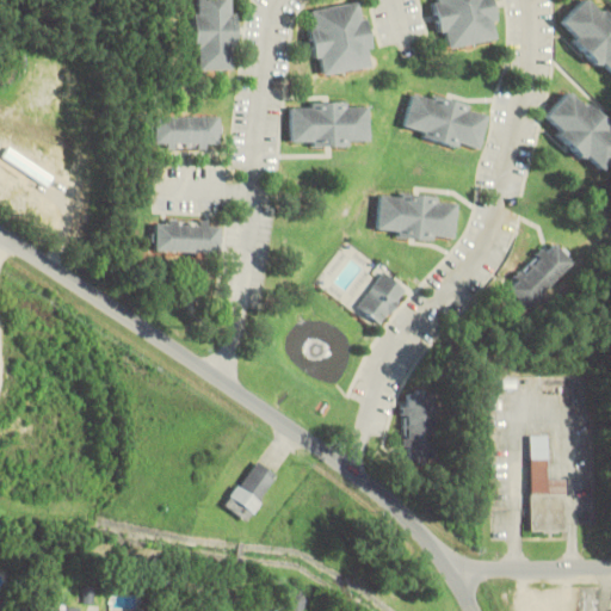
[(235,71),(234,0),(192,0),(192,71),(235,71)]
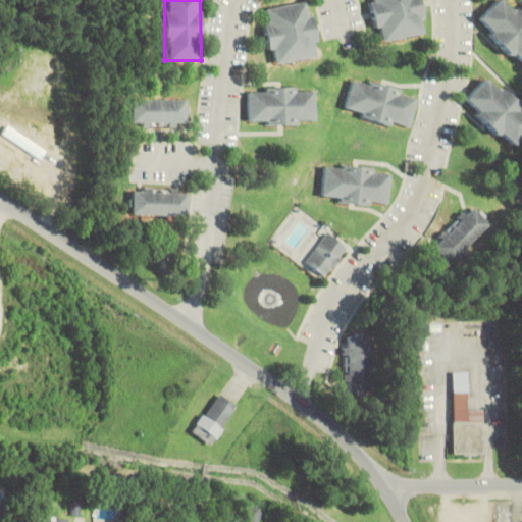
[(370,0),(378,42),(425,34),(419,0),(370,0)]
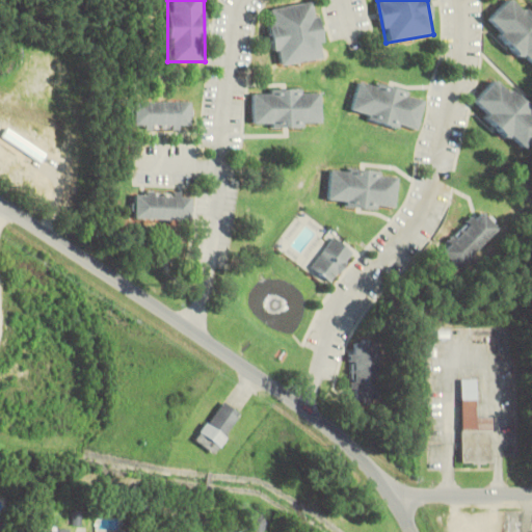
[(531,68),(531,18),(513,0),(504,0),(483,22),(531,68)]
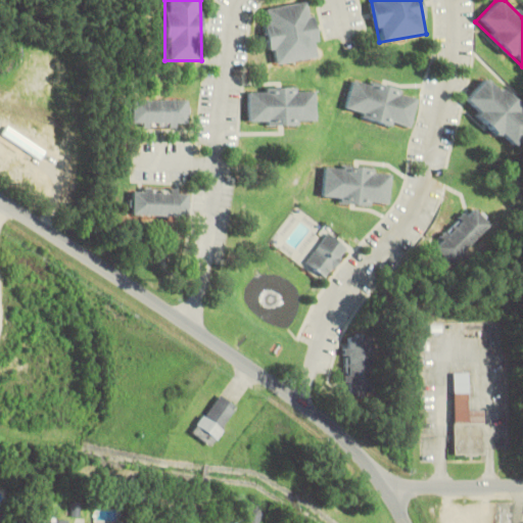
[(272,64),(321,57),(313,1),(264,8),(272,64)]
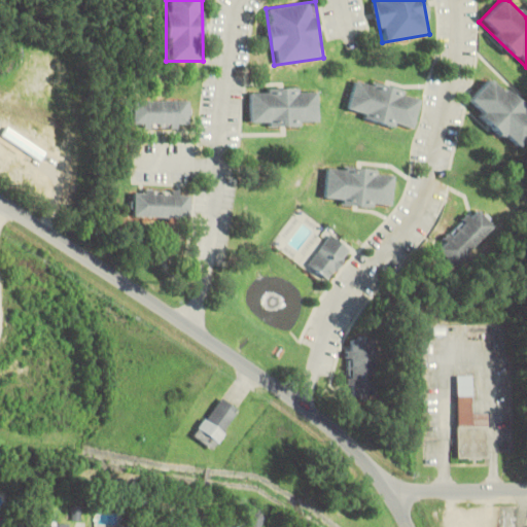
[(526,111),(490,76),(465,103),(514,149),(526,135),(526,111)]
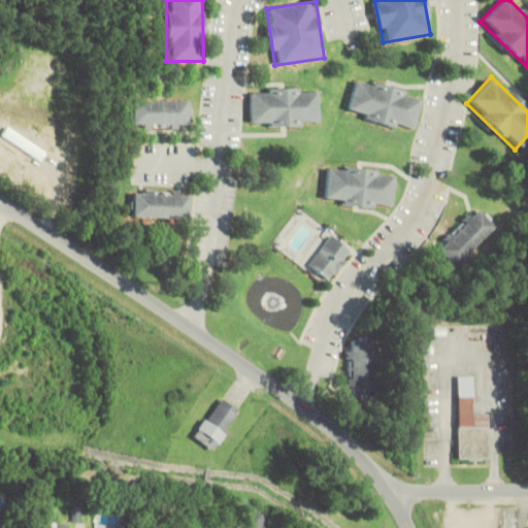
[(411,131),(421,95),(356,78),(347,114),(411,131)]
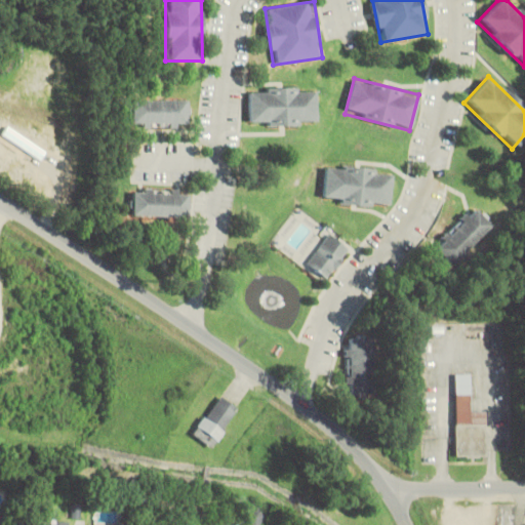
[(250,88),(250,126),(317,126),(317,88),(250,88)]
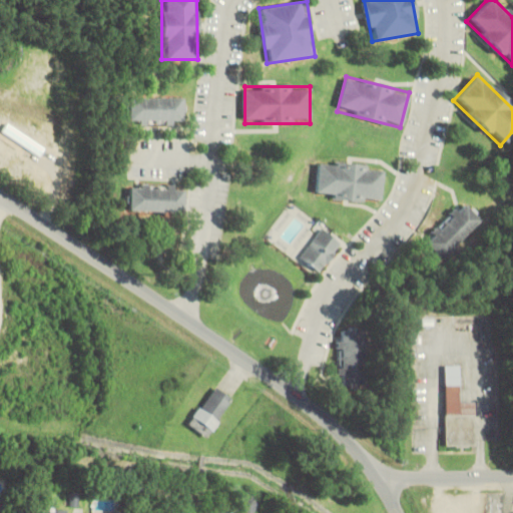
[(184,98),(127,98),(127,124),(184,124),(184,98)]
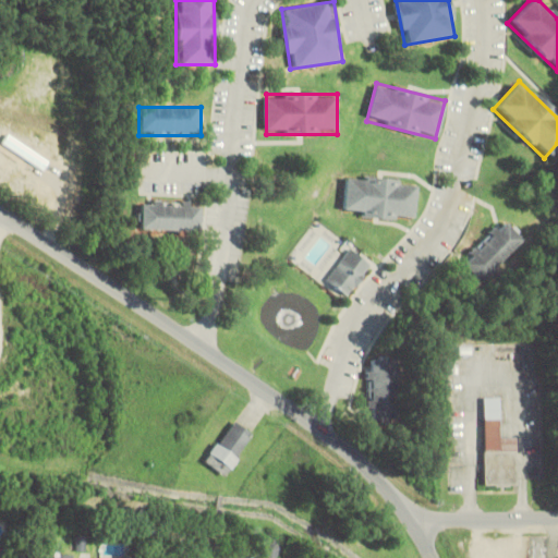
[(348,174),(342,214),(412,221),(416,182),(348,174)]
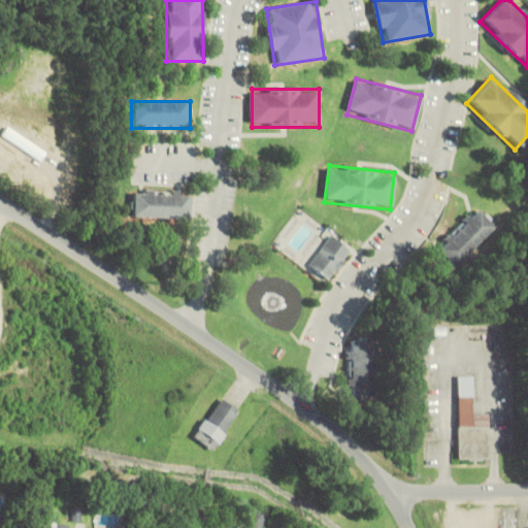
[(131,218),(190,219),(190,191),(132,191),(131,218)]
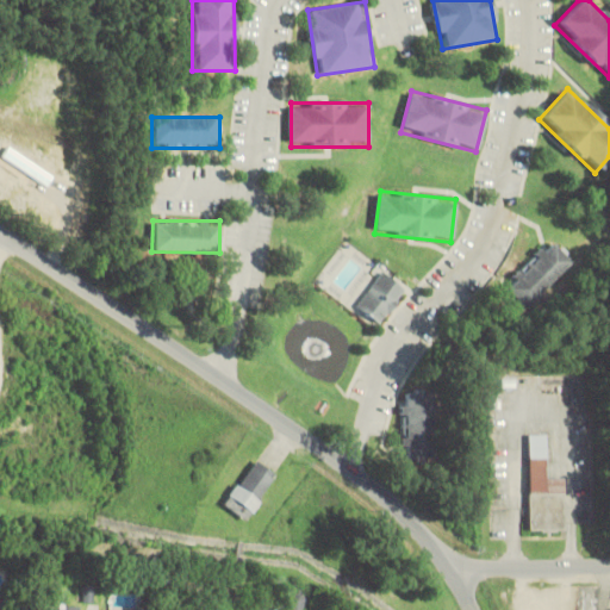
[(526,310),(573,262),(549,238),(502,286),(526,310)]
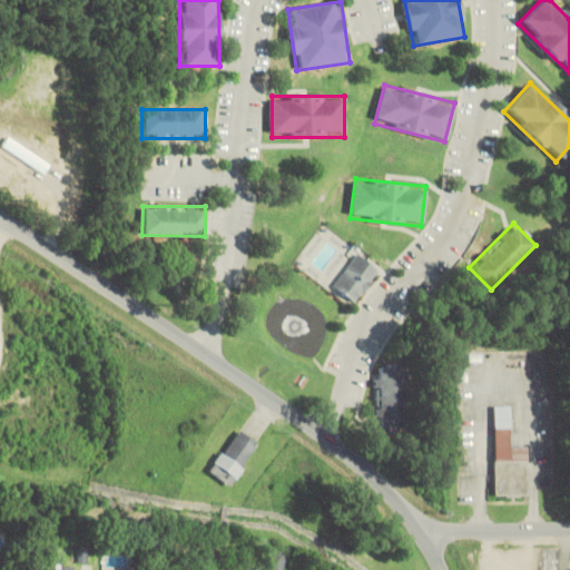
[(380,269),(357,253),(331,285),(353,303),(380,269)]
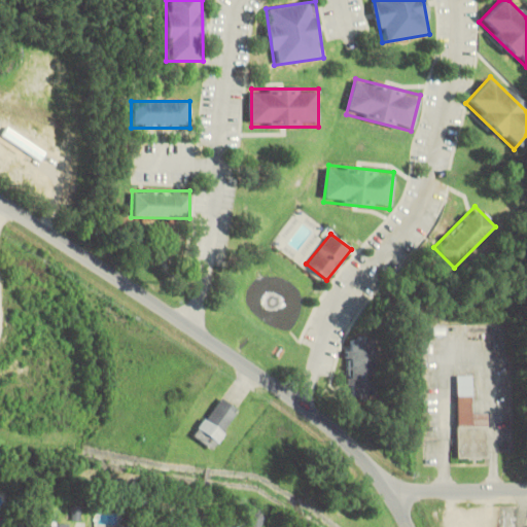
[(347,397),(374,397),(374,339),(347,339),(347,397)]
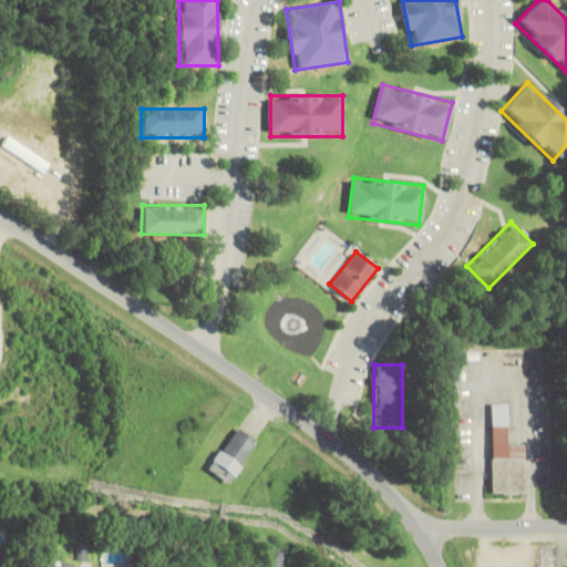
[(526,494),(525,444),(511,445),(511,404),(491,404),(491,494),(526,494)]
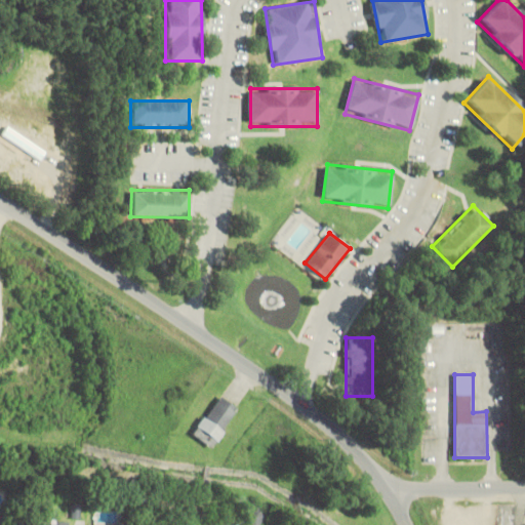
[(238,408),(217,395),(191,435),(212,449),(238,408)]
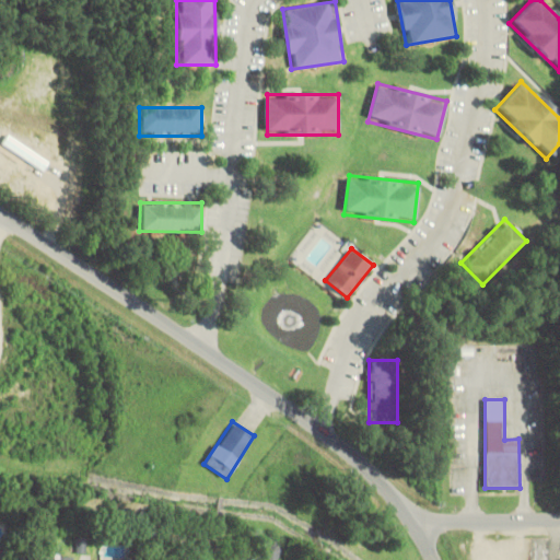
[(259,553),(268,559),(277,559),(286,548),(270,537),(259,553)]
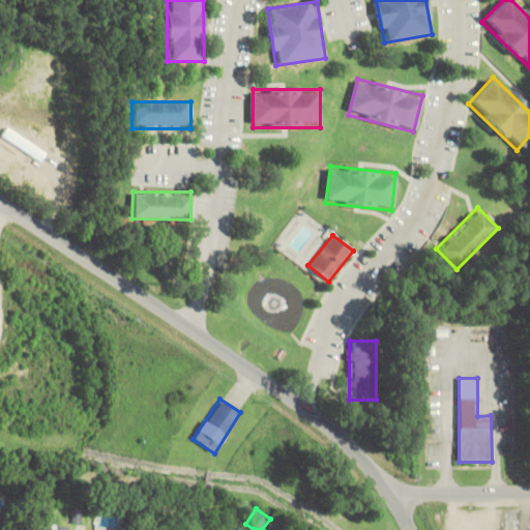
[(195,529),(184,519),(171,529),(195,529)]
